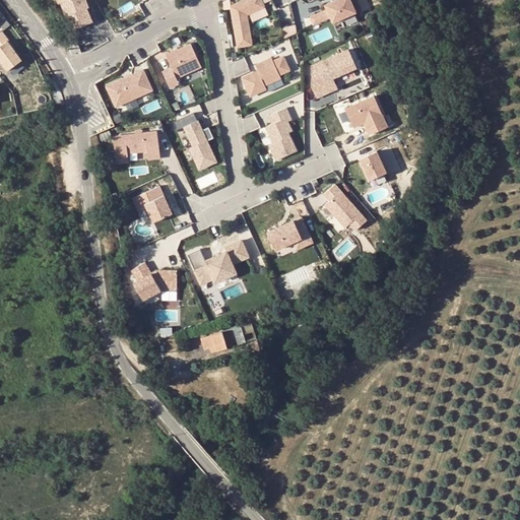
[(57,0),(59,3),(61,2),(67,16),(66,16),(72,30),(92,21),(87,9),(90,7),(86,0),(57,0)]
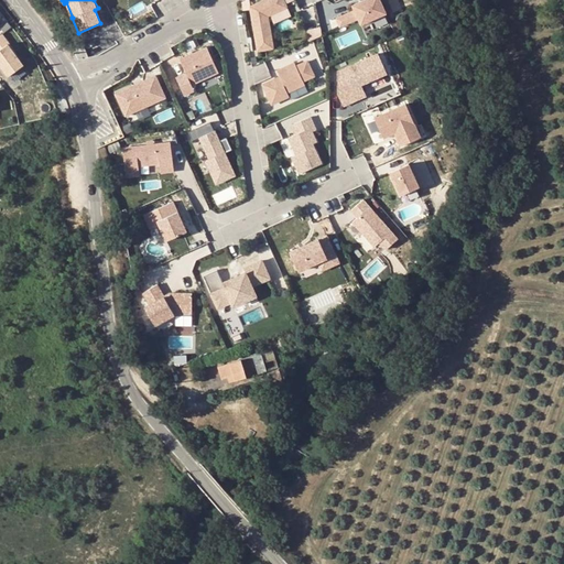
[(262,0),(250,6),(258,51),(273,49),(268,15),(288,7),(283,0),(262,0)]
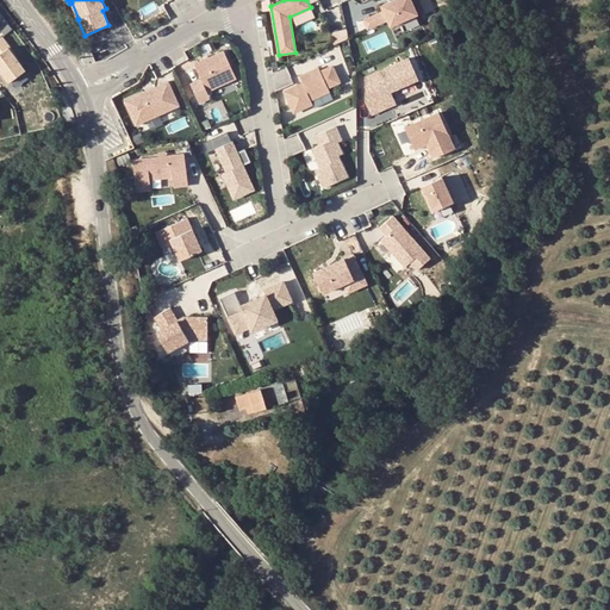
[(411,0),(392,0),(381,5),(384,11),(363,19),(368,29),(388,20),(391,26),(418,13),(411,0)]
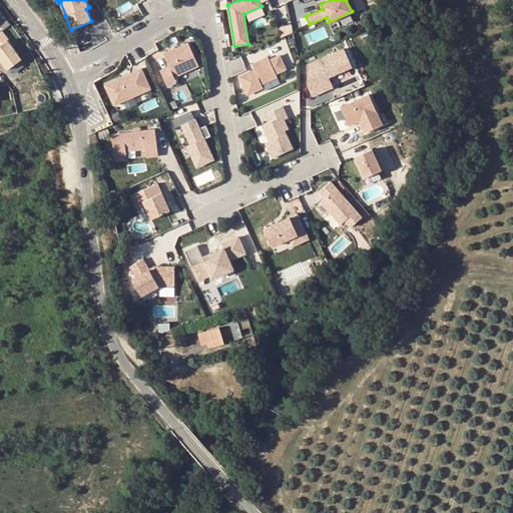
[(0,58),(8,69),(21,59),(7,40),(9,40),(2,31),(0,32),(0,58)]
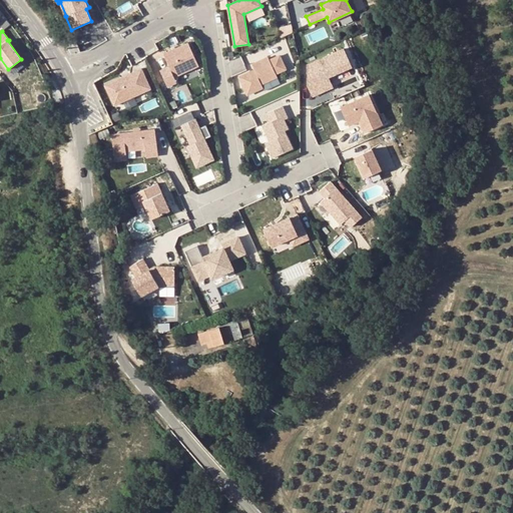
[(199,65),(188,42),(164,53),(169,66),(160,70),(167,86),(176,82),(174,76),(199,65)]
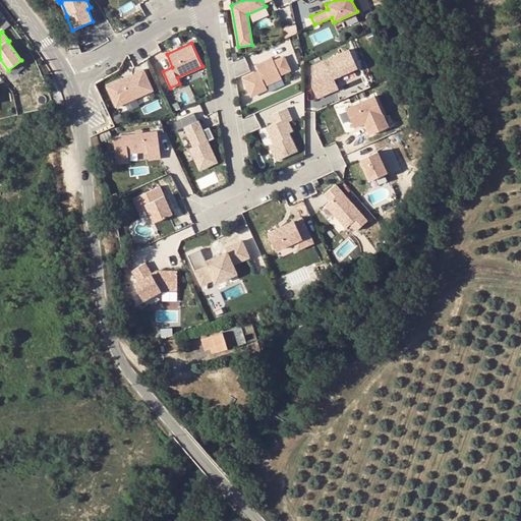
[(317,98),(333,91),(332,88),(338,84),(335,77),(358,66),(350,48),(312,65),(312,85),(317,98)]
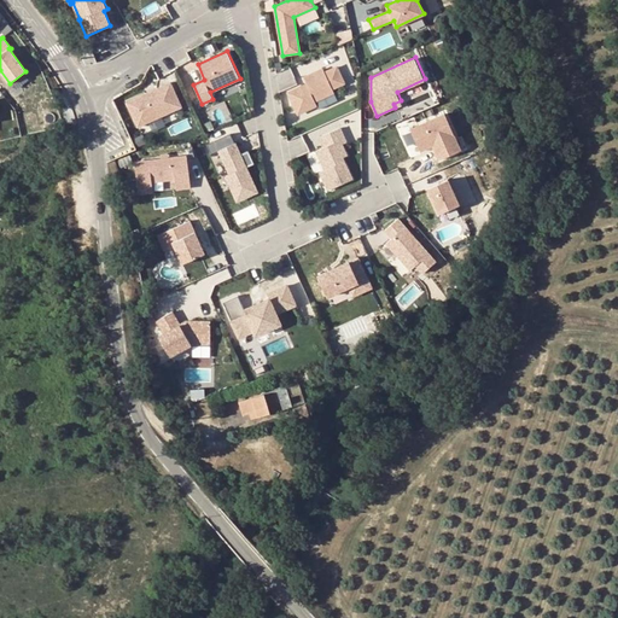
[(303,86),(289,92),(298,114),(316,105),(315,100),(334,92),(332,88),(344,82),(337,66),(325,71),(324,68),(304,77),(307,83),(309,87),(304,88),(303,86)]
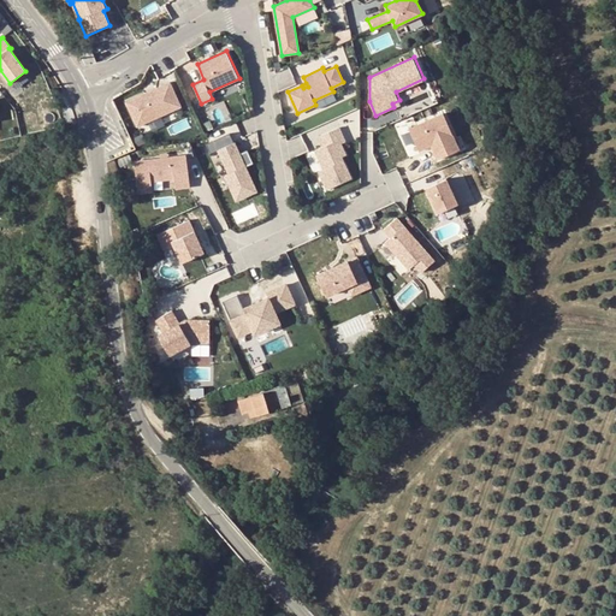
[(170,82),(125,101),(137,126),(181,106),(170,82)]
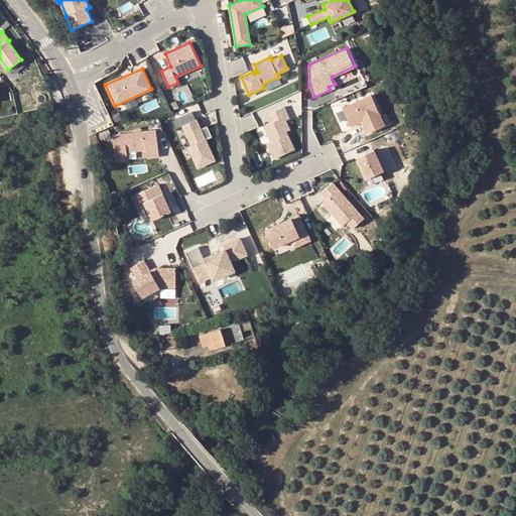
[(281,79),(268,85),(270,89),(283,83),(281,79)]
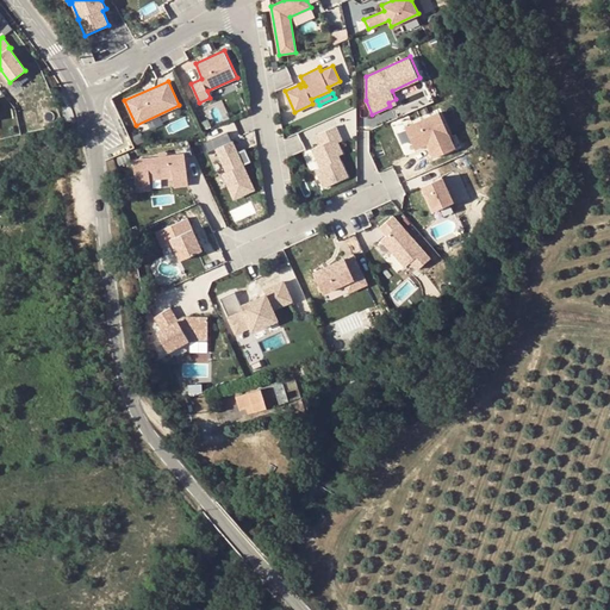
[(455,148),(439,112),(405,128),(415,149),(428,143),(434,157),(455,148)]
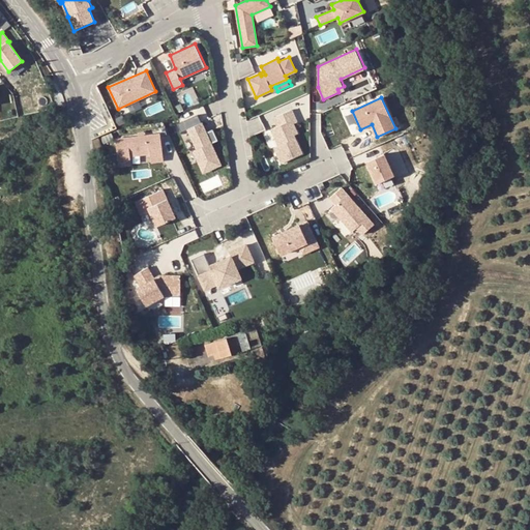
[(292,109),(274,117),(278,125),(271,128),(278,145),(274,147),(282,163),(302,153),(293,135),(297,133),(293,123),(297,121),(292,109)]
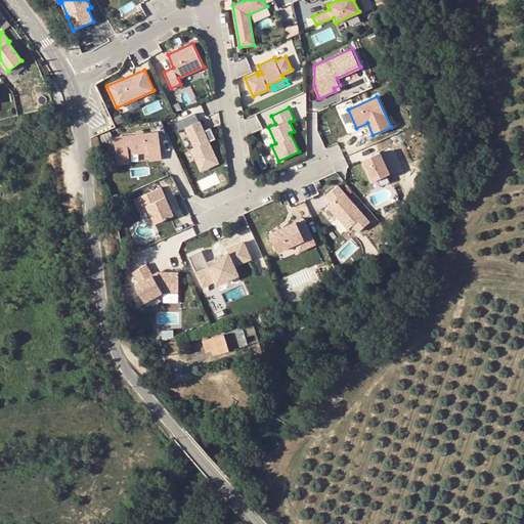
[(195,146),(191,148),(202,170),(219,163),(209,142),(216,139),(212,128),(205,131),(200,121),(186,127),(195,146)]
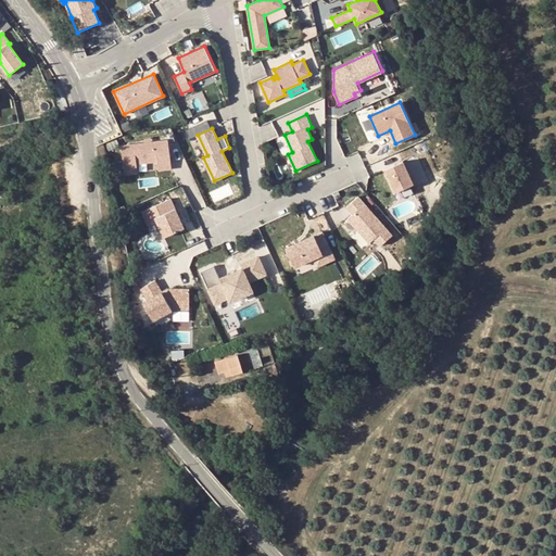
[(144,142),(121,146),(124,169),(137,167),(136,163),(158,161),(158,165),(171,163),(167,139),(151,141),(144,142)]
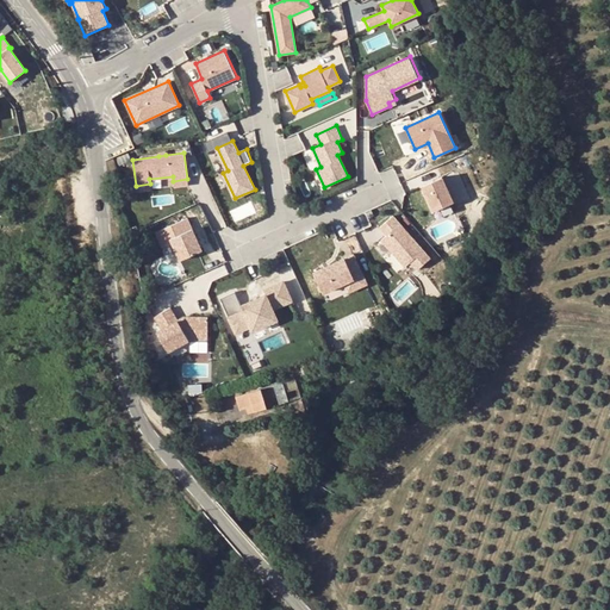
[(453,201),(442,176),(422,186),(434,211),(453,201)]
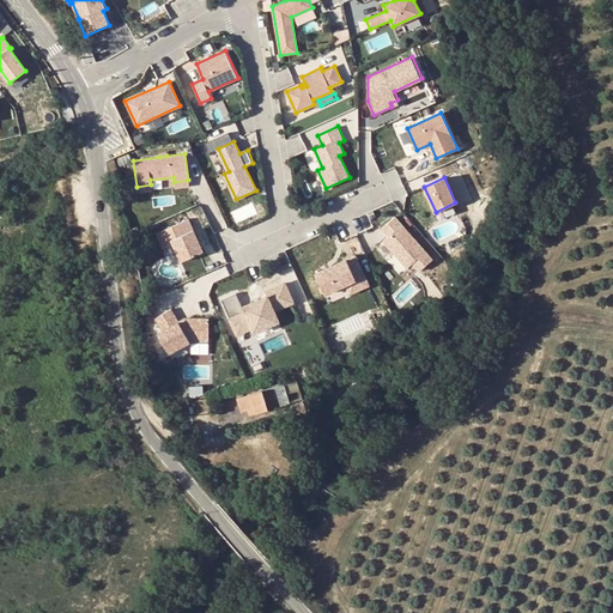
[(434,224),(438,242),(467,234),(459,206),(447,210),(449,219),(434,224)]
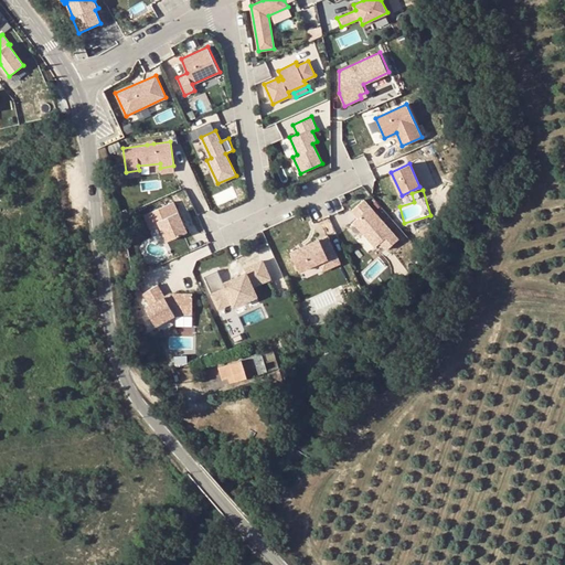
[(358,217),(352,222),(374,246),(380,243),(386,249),(398,240),(363,200),(351,210),(358,217)]
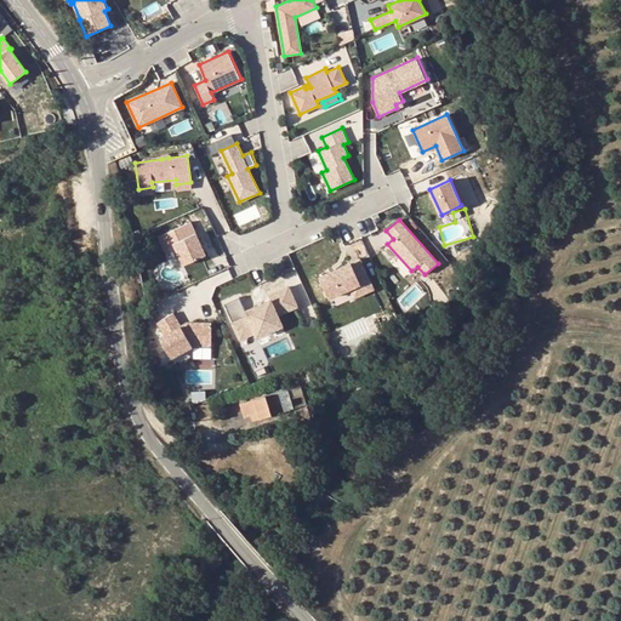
[(205,255),(191,222),(159,237),(164,246),(172,243),(183,265),(205,255)]
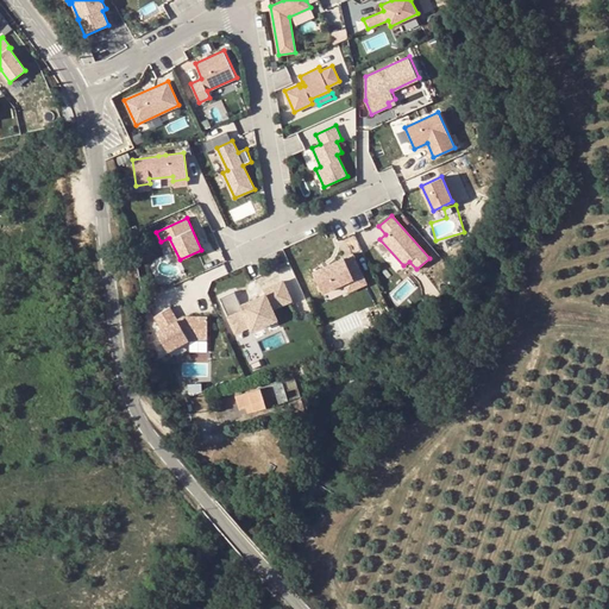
[(343,282),(362,274),(353,253),(313,271),(322,292),(343,282)]
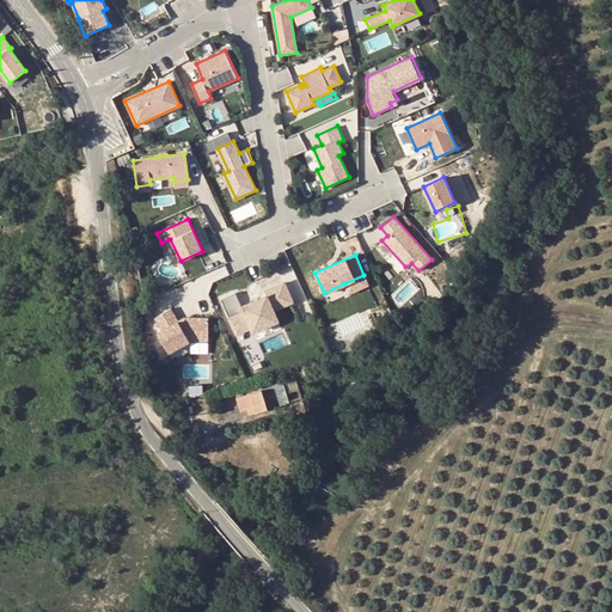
[(363,275),(344,283),(349,293),(368,285),(363,275)]
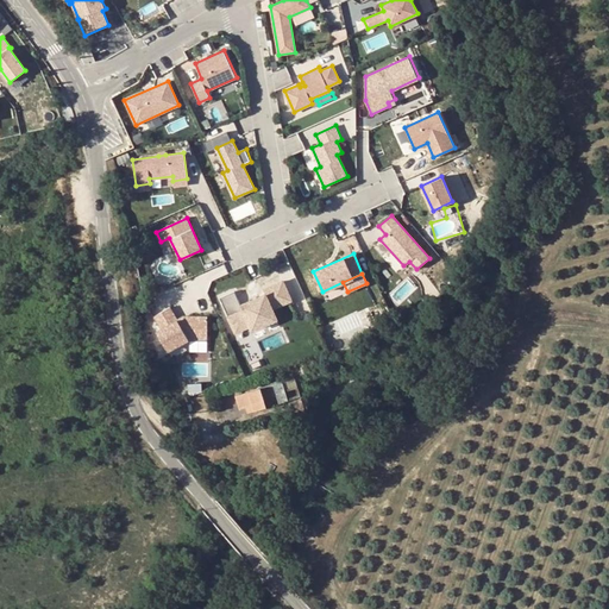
[(234,290),(219,297),(236,332),(250,325),(275,314),(271,308),(269,302),(288,294),(282,281),(263,289),(265,293),(240,305),(234,290)]
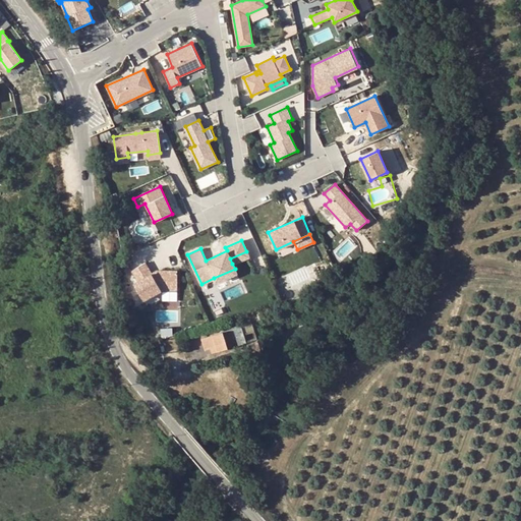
[(248,255),(246,251),(230,258),(232,264),(248,255)]
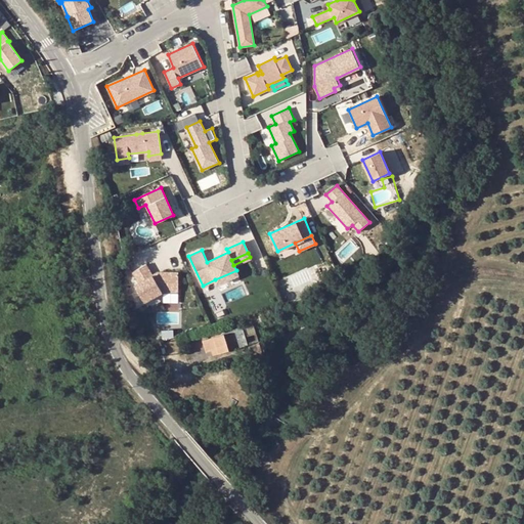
[(145,264),(132,272),(138,282),(134,286),(143,302),(163,291),(178,291),(178,272),(164,271),(154,277),(153,274),(145,264)]
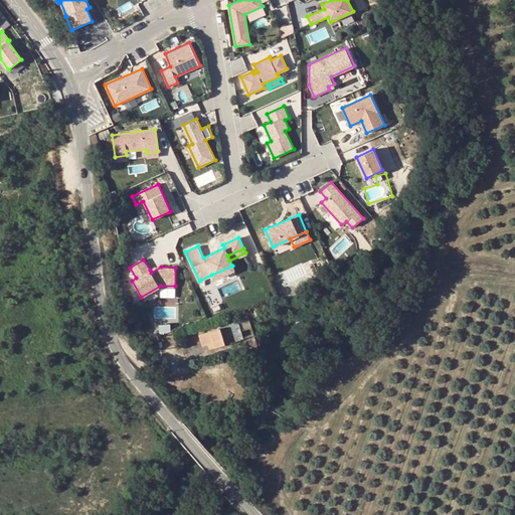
[(232,266),(211,275),(213,279),(233,270),(232,266)]
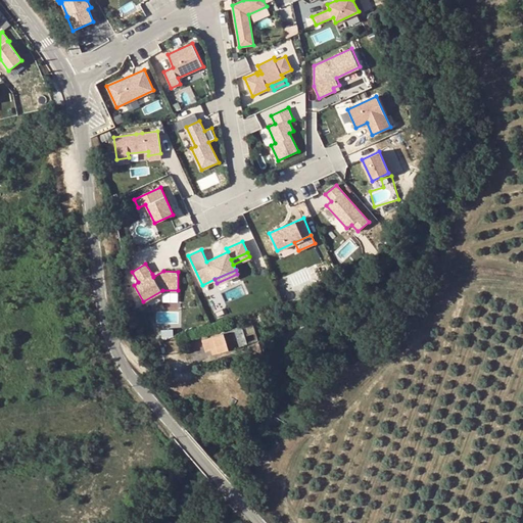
[(218,351),(229,348),(227,344),(224,333),(202,339),(206,350),(210,349),(212,353),(218,351)]
